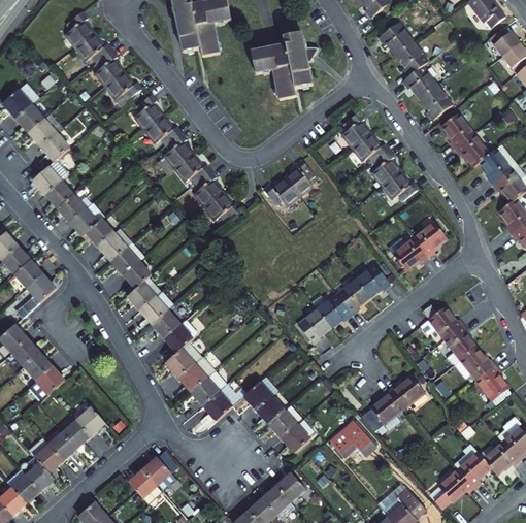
[(168,0),(178,50),(196,46),(197,55),(215,51),(209,22),(226,18),(223,0),(202,0),(187,3),(187,0),(168,0)]
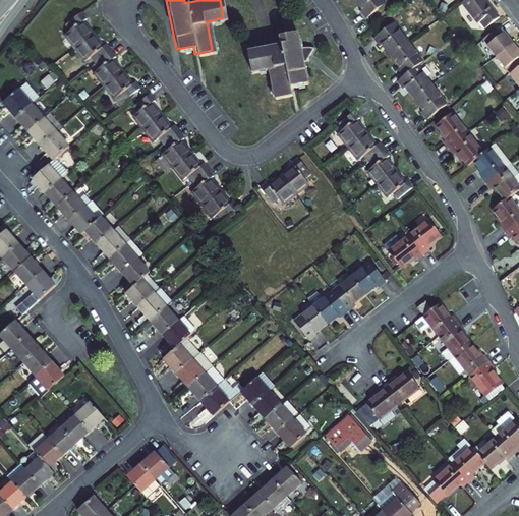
[(354,0),(357,3),(355,5),(361,12),(378,0),(354,0)]
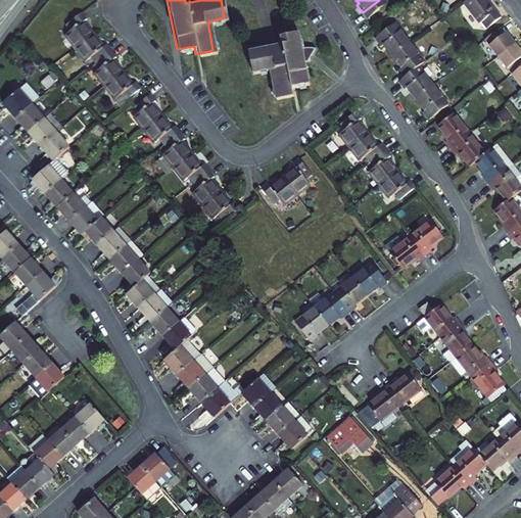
[(467,0),(464,3),(485,30),(501,16),(487,0),(467,0)]
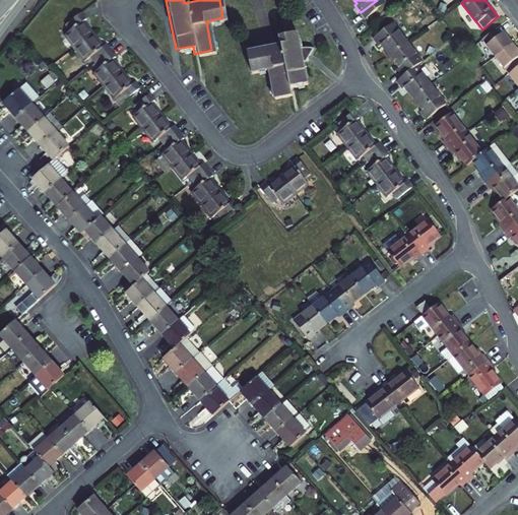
[(127,82),(107,57),(110,55),(100,43),(96,45),(77,20),(79,18),(74,11),(59,24),(64,30),(59,36),(78,60),(83,56),(93,67),(88,72),(109,97),(114,92),(119,99),(134,86),(129,80),(127,82)]
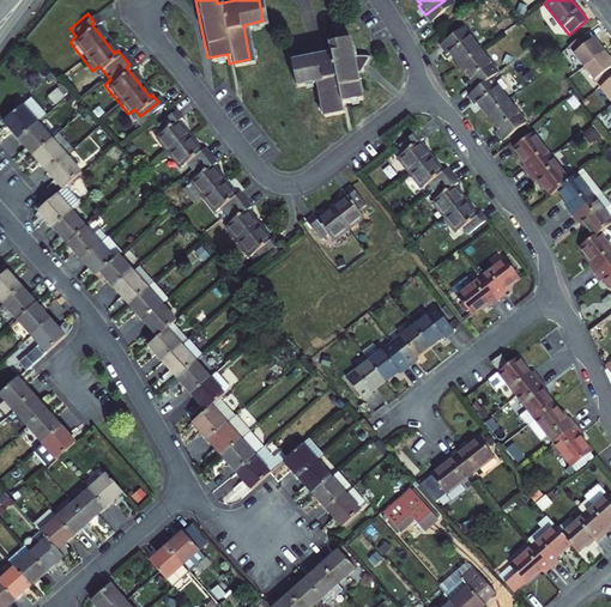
[(465,72),(463,76),(470,84),(463,89),(470,97),(471,96),(492,123),(490,125),(497,134),(520,116),(484,72),(491,66),(457,22),(434,40),(441,48),(443,47),(465,72)]
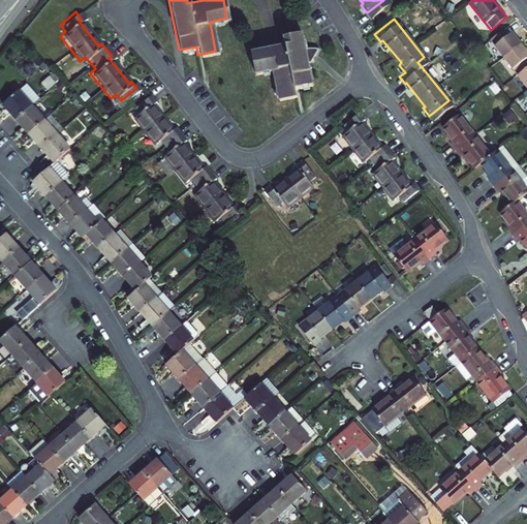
[(503,29),(491,40),(504,58),(521,44),(512,32),(508,34),(503,29)]
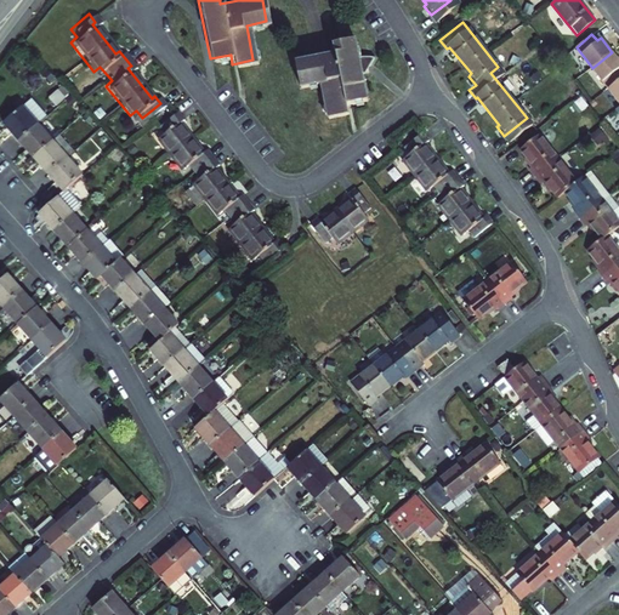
[(353,53),(350,36),(329,40),(331,50),(290,58),(296,85),(317,80),(324,114),(344,110),(342,101),(362,97),(357,70),(356,64),(364,61),(369,53),(362,52),(353,53)]
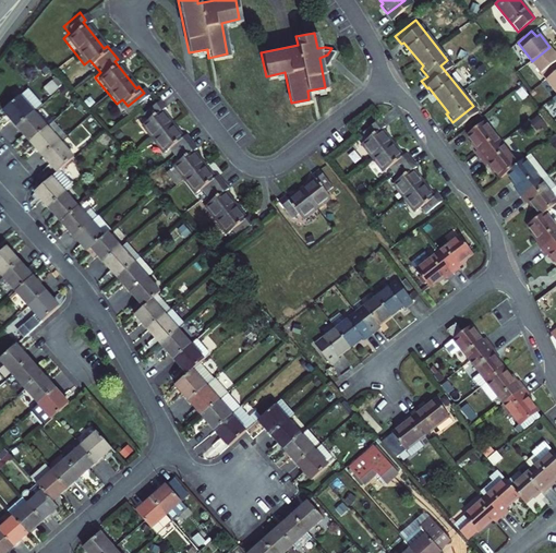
[(555,53),(550,47),(532,61),(547,80),(555,72),(555,53)]
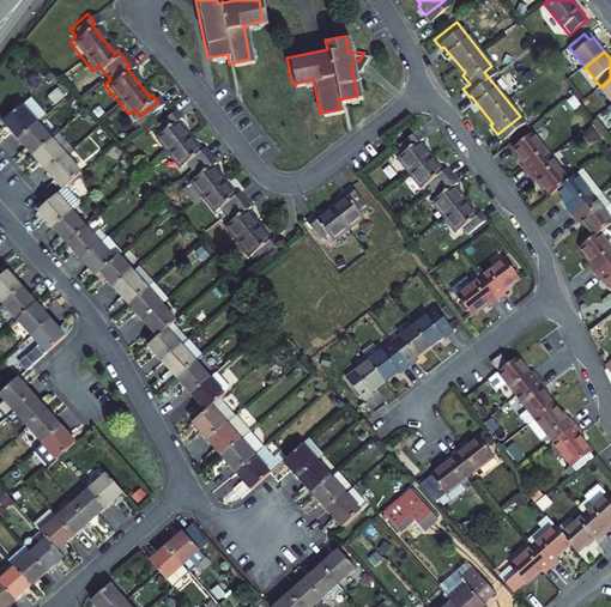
[(0,121),(16,138),(34,122),(18,105),(0,121)]
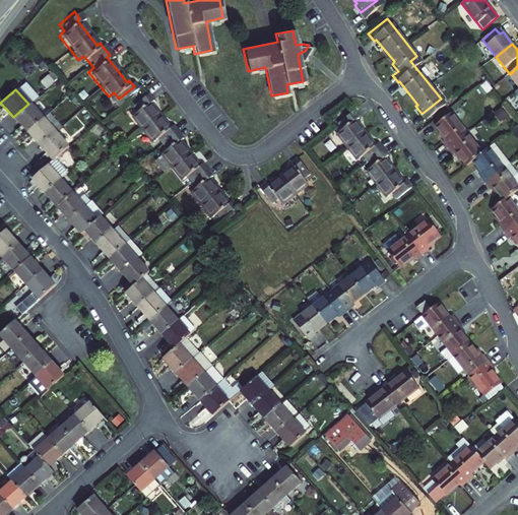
[(129,114),(149,140),(154,136),(164,148),(158,152),(178,176),(183,173),(193,185),(188,189),(208,215),(214,210),(218,216),(234,204),(229,198),(227,200),(206,174),(208,173),(198,161),(196,162),(177,137),(180,136),(169,123),(167,124),(147,100),(149,98),(144,91),(129,104),(134,110),(129,114)]
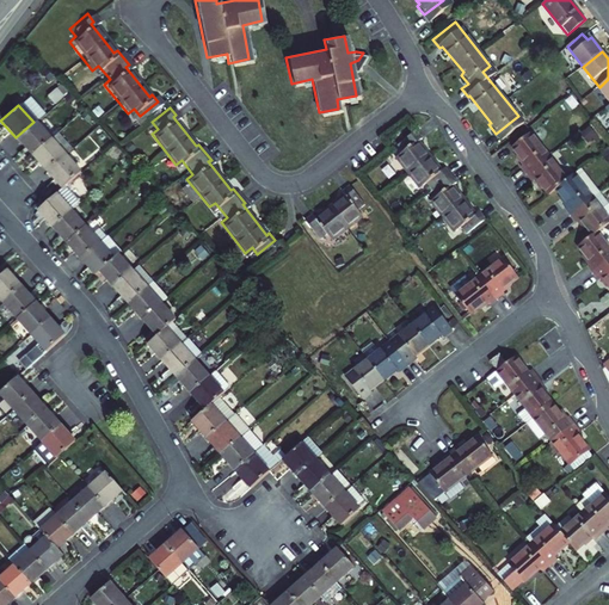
[(34,122),(16,137),(31,153),(48,137),(34,122)]
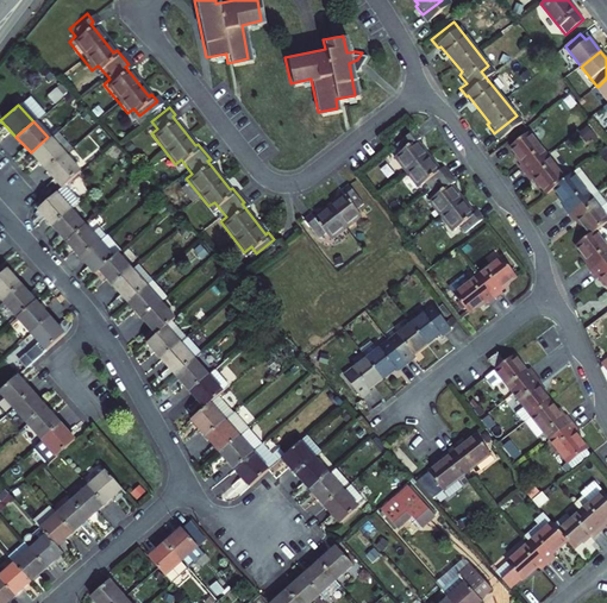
[(470,207),(448,177),(450,175),(439,162),(436,163),(413,134),(417,132),(410,125),(392,140),(396,146),(390,151),(414,181),(420,176),(431,190),(425,195),(448,225),(455,220),(461,226),(479,212),(473,205),(470,207)]
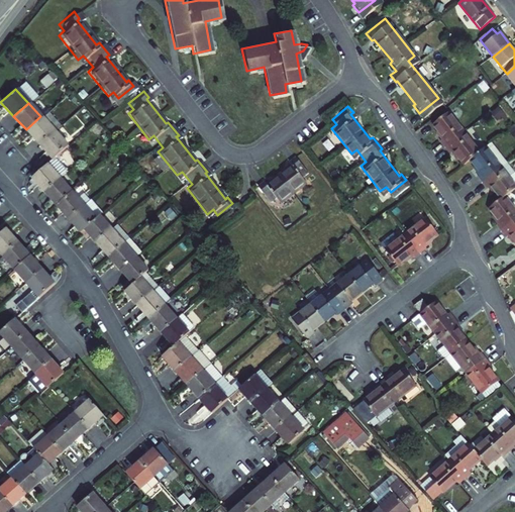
[(444,142),(462,127),(446,108),(430,121),(441,135),(439,136),(444,142)]
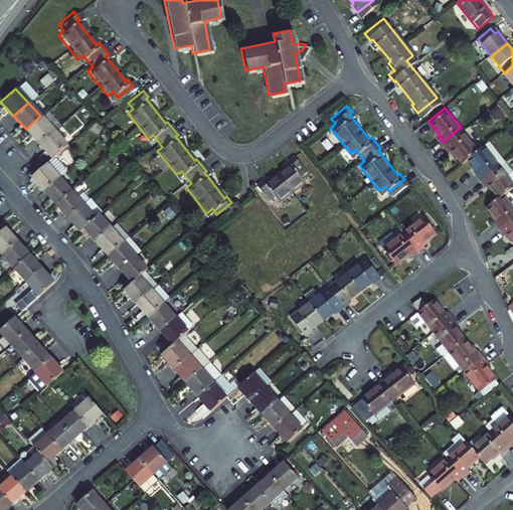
[(40,116),(26,129),(38,143),(52,130),(59,124),(47,110),(40,116)]
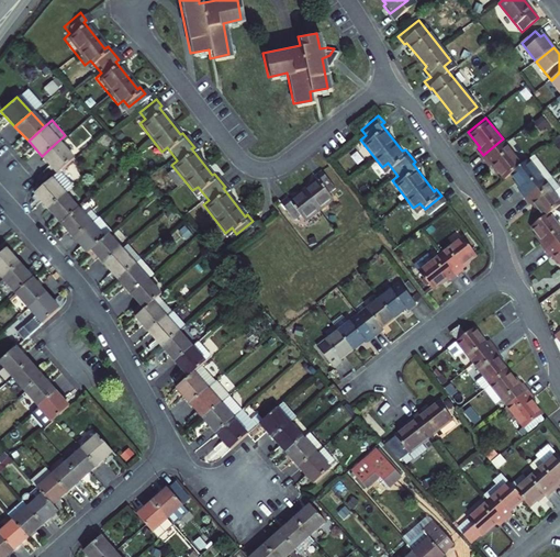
[(510,169),(521,160),(503,138),(483,155),(488,162),(491,160),(503,175),(510,169)]
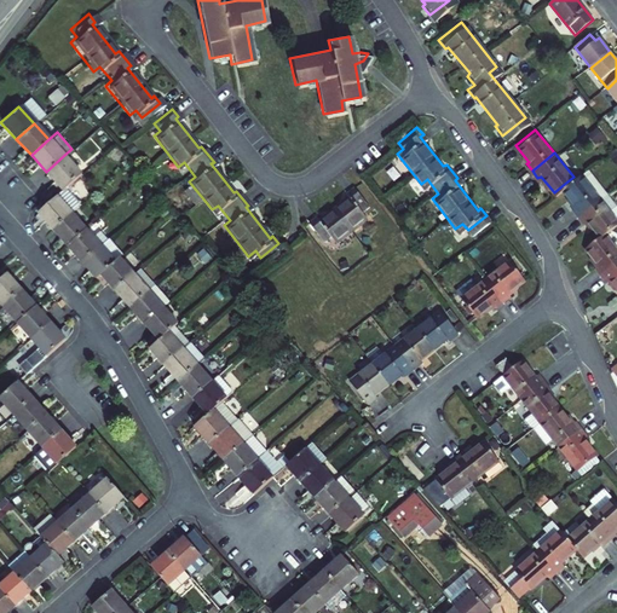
[(46,172),(61,188),(79,173),(63,156),(46,172)]
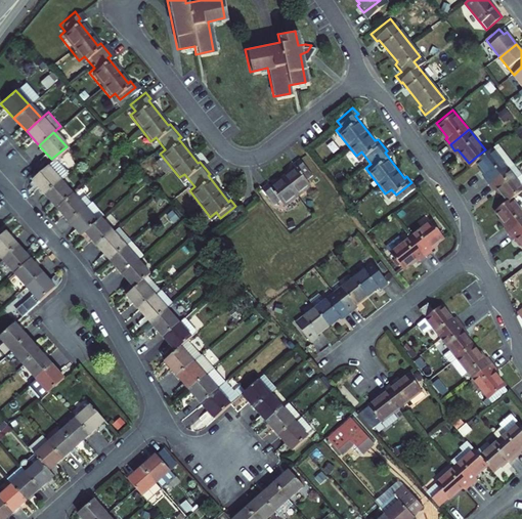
[(496,140),(491,144),(507,165),(513,161),(496,140)]
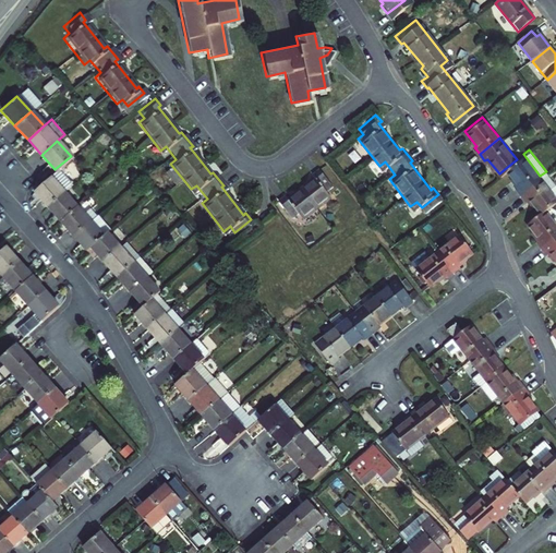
[(540,176),(523,154),(517,159),(506,168),(518,183),(516,185),(521,192),(540,176)]
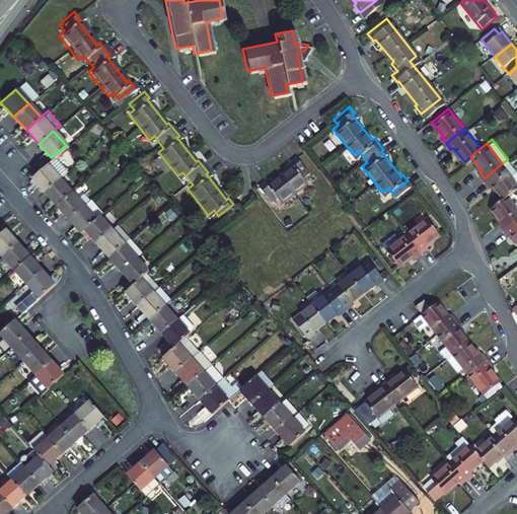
[(292,160),(268,179),(266,176),(259,182),(272,198),(278,194),(282,199),(307,178),(302,173),(309,168),(296,152),(290,157),(292,160)]
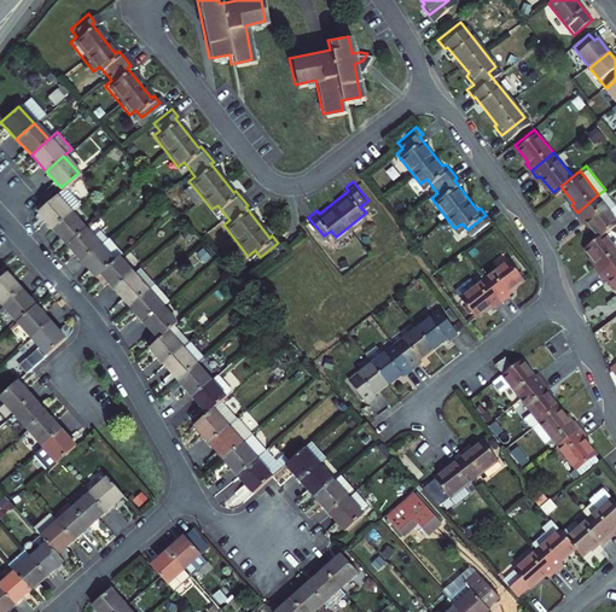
[(615,202),(605,190),(598,194),(577,213),(582,220),(586,217),(599,233),(604,229),(615,220),(615,202)]
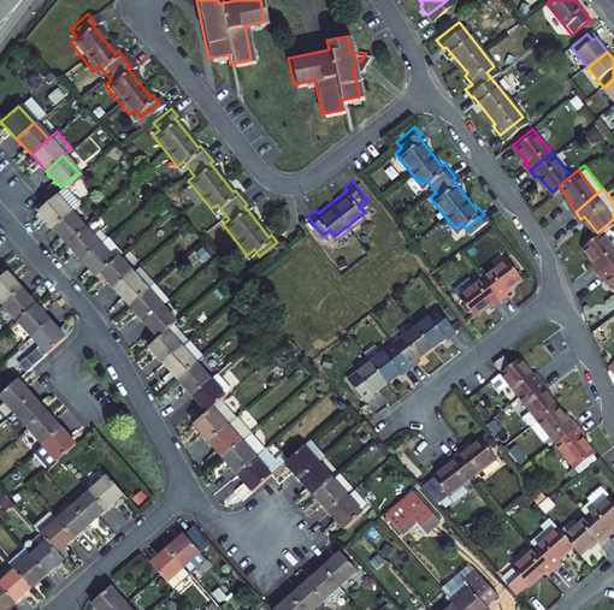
[(35,209),(51,226),(69,209),(54,193),(35,209)]
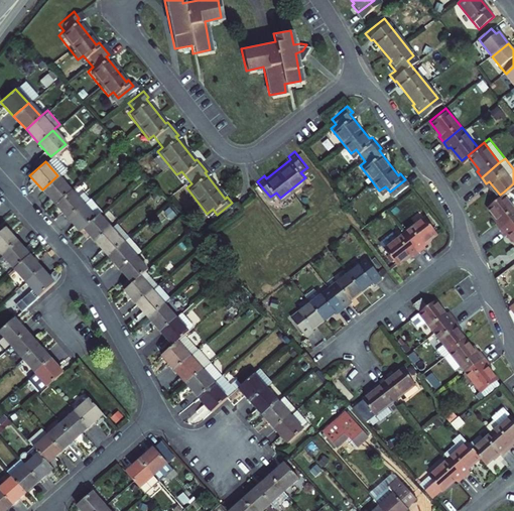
[(57,175),(42,189),(53,203),(70,188),(57,175)]
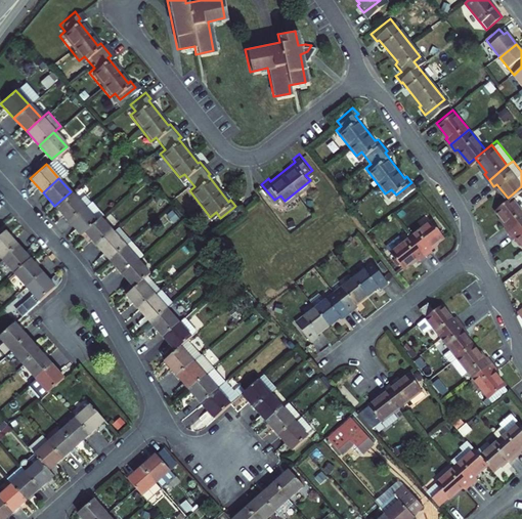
[(71,191),(54,206),(68,219),(83,206),(77,198),(83,191),(78,185),(71,191)]
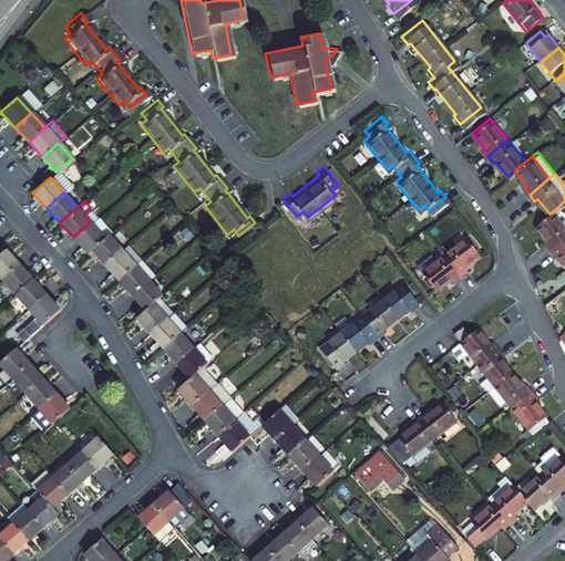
[(550,214),(537,224),(548,239),(546,241),(552,248),(564,237),(564,224),(554,210),(550,214)]
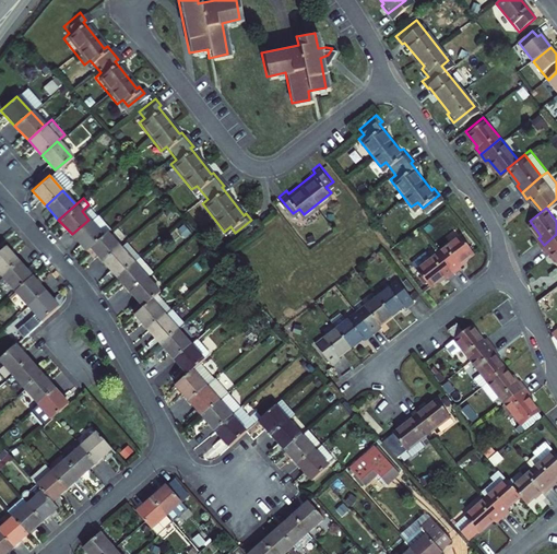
[(89,220),(72,234),(85,249),(89,247),(105,232),(109,227),(96,212),(89,220)]
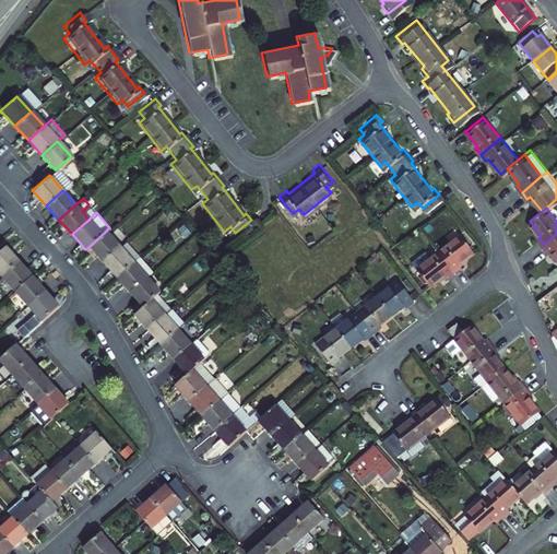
[(89,247),(102,261),(118,246),(105,232),(89,247)]
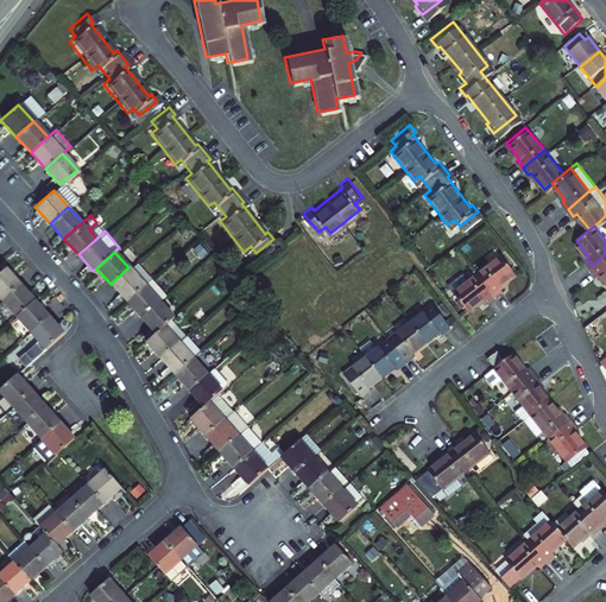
[(498,252),(475,270),(492,292),(499,286),(496,283),(512,271),(498,252)]
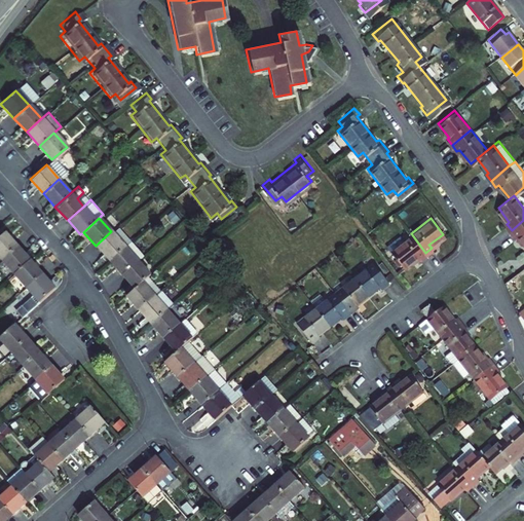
[(523,220),(512,230),(517,237),(519,235),(523,240),(523,220)]
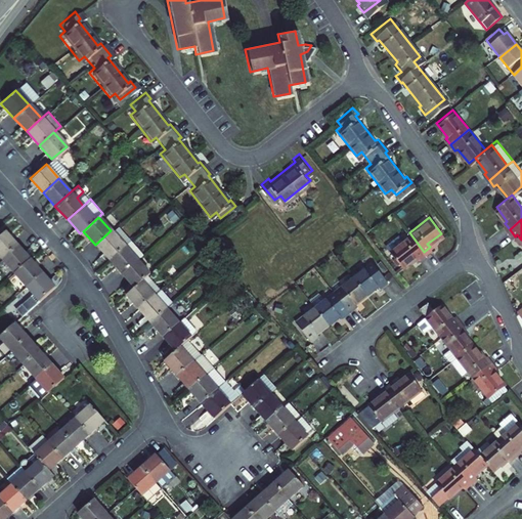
[(111,230),(95,245),(107,258),(124,244),(111,230)]
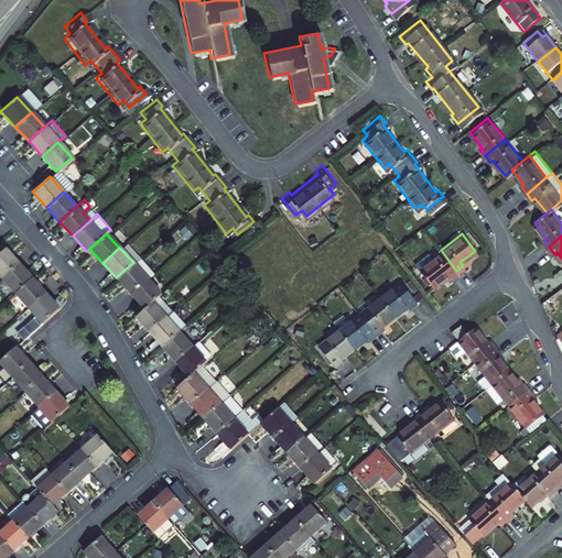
[(0,255),(0,274),(3,279),(21,263),(8,249),(2,253),(0,255)]
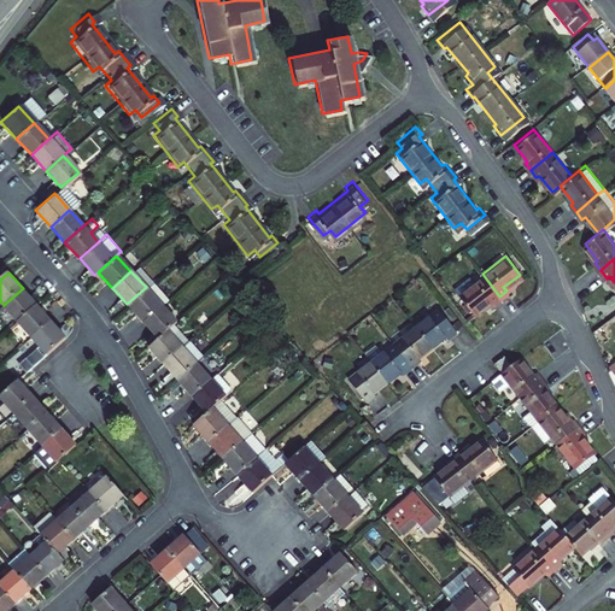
[(491,303),(499,297),(482,274),(472,282),(466,275),(451,286),(472,312),(488,299),(491,303)]
